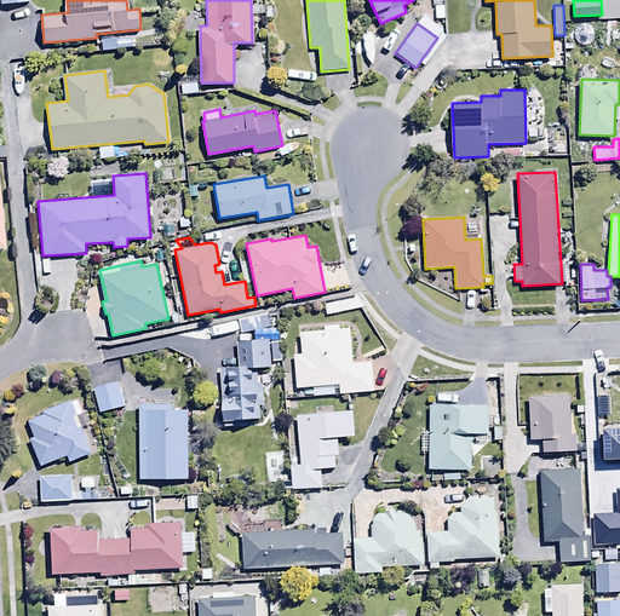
[(279,327),(269,327),(267,315),(237,318),(240,332),(254,330),(254,339),(280,338),(279,327)]
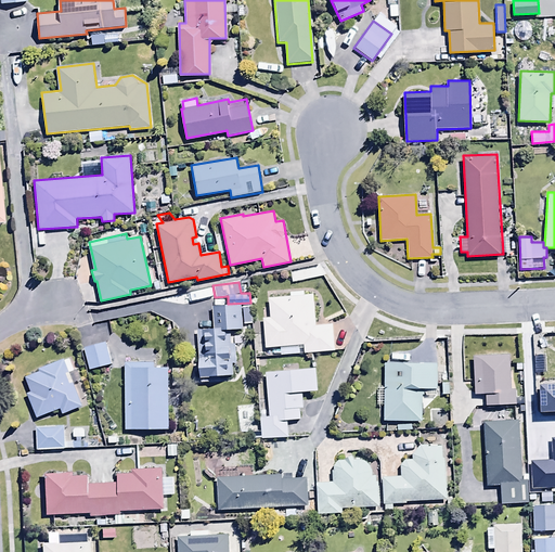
[(263,318),(265,347),(279,347),(279,354),(298,352),(298,348),(305,347),(305,351),(334,350),(333,324),(314,325),(313,295),(304,295),(304,291),(289,292),(289,296),(269,297),(270,318),(263,318)]
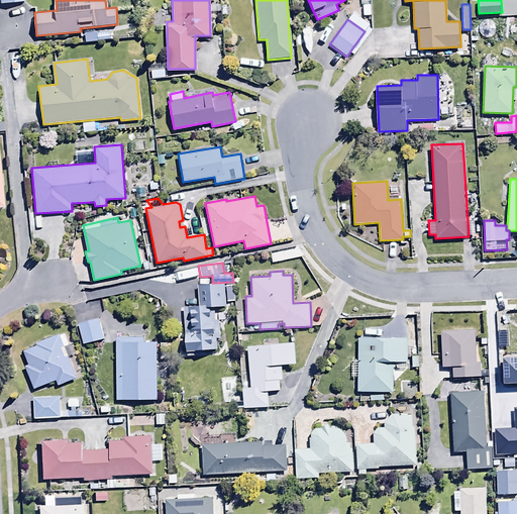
[(224,283),(198,285),(199,307),(184,307),(187,354),(197,354),(197,350),(218,349),(218,338),(221,338),(220,319),(215,319),(215,307),(226,306),(224,283)]
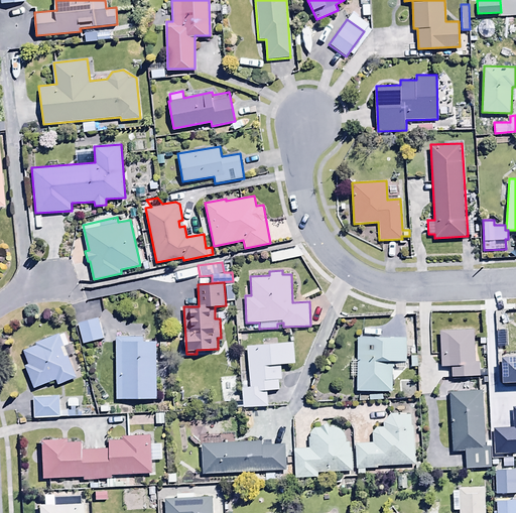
[(97,306),(78,311),(84,333),(103,327),(97,306)]
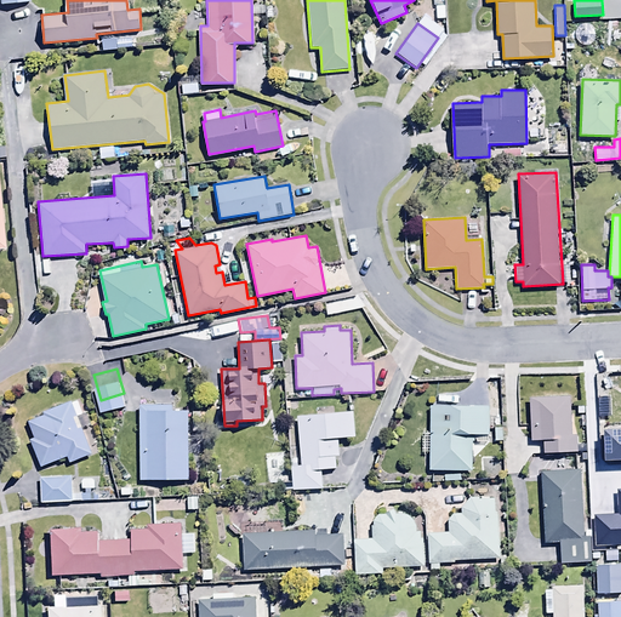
[(443,376),(443,390),(456,390),(456,376),(443,376)]
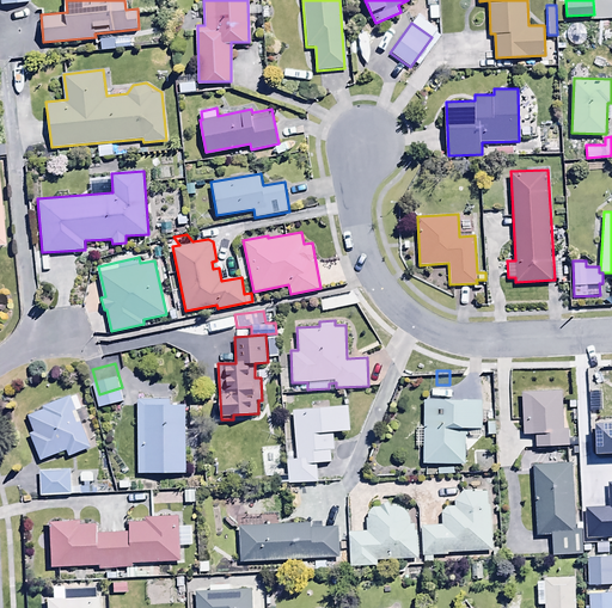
[(188,390),(140,388),(139,459),(187,460),(188,390)]
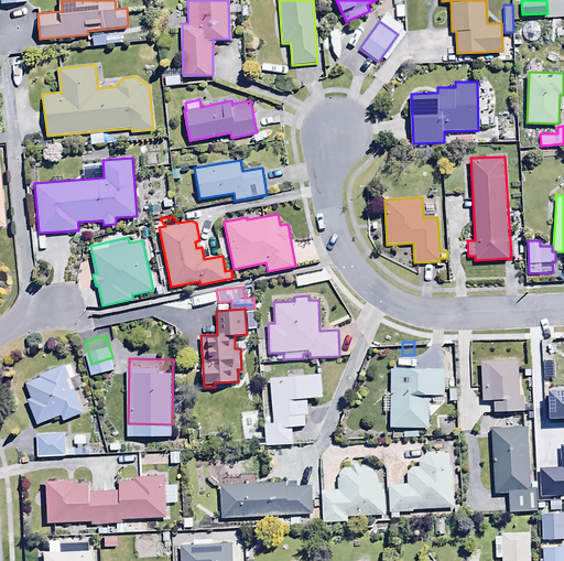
[(517,358),(481,360),(484,400),(494,399),(495,411),(525,409),(524,394),(519,394),(517,358)]
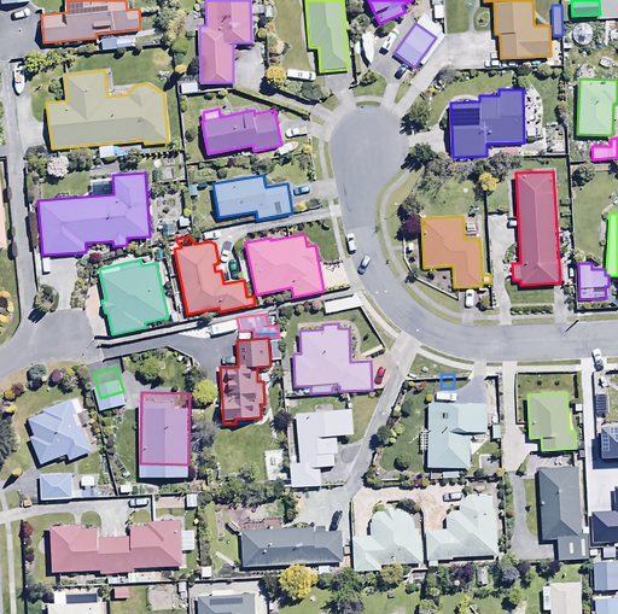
[(430,402),(427,466),(470,467),(471,438),(485,439),(487,404),(430,402)]
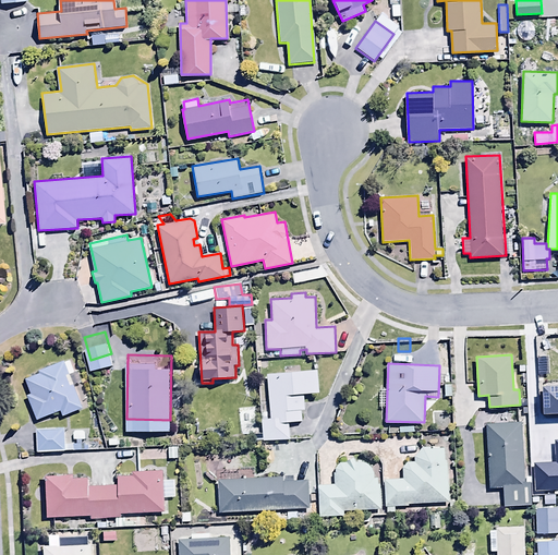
[(318,393),(317,370),(267,373),(270,410),(262,410),(264,432),(255,432),(256,441),(291,438),(290,421),(303,420),(302,409),(305,409),(304,394),(318,393)]
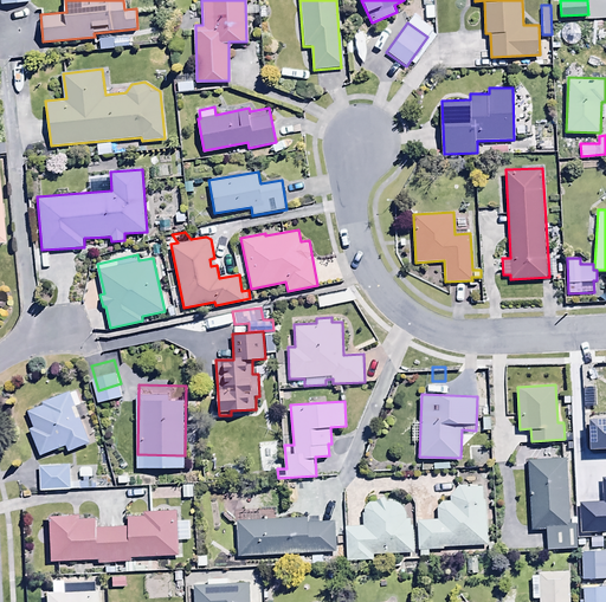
[(605,418),(591,419),(592,448),(605,447),(605,418)]
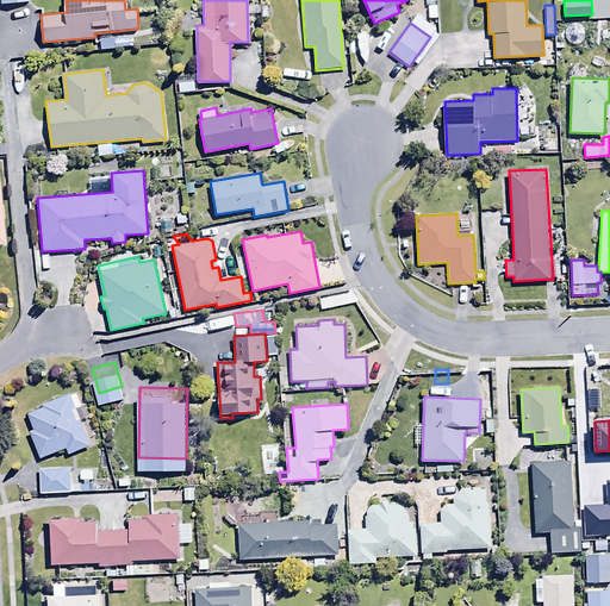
[(39,455),(41,480),(70,479),(69,454),(39,455)]
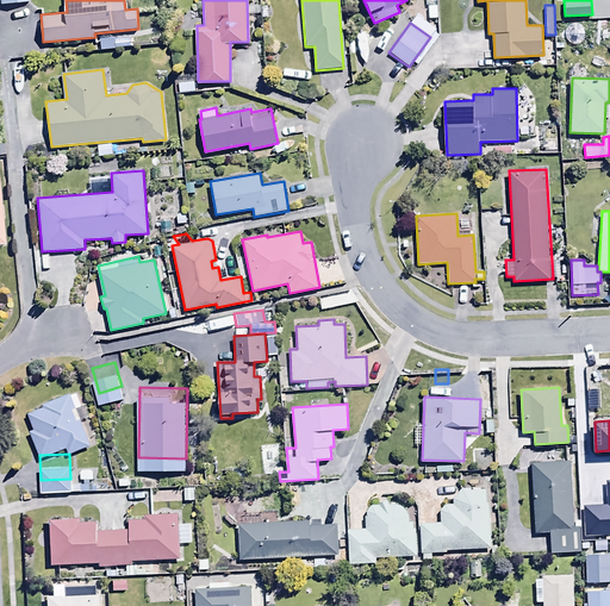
[(572,460),(533,462),(536,533),(551,533),(551,553),(582,551),(579,519),(576,519),(572,460)]
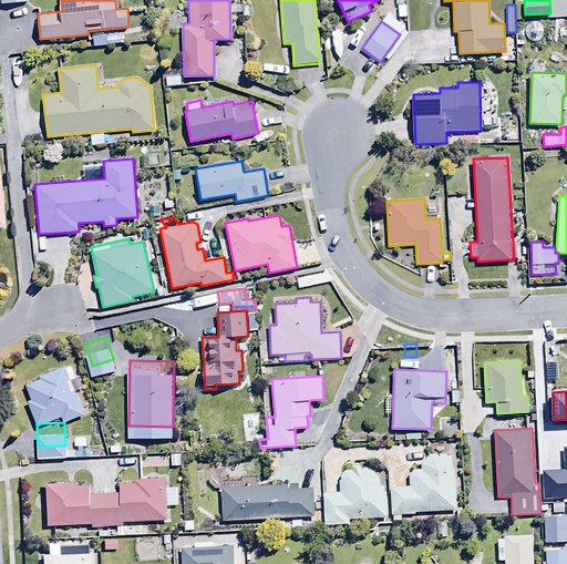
[(564,443),(539,443),(539,473),(564,473),(564,443)]
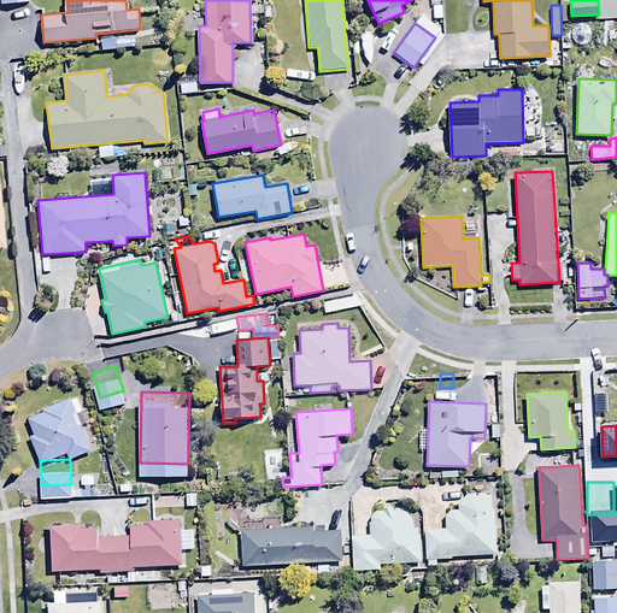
[(452,555),(497,553),(495,507),(493,507),(493,494),(466,494),(459,504),(458,508),(451,508),(446,516),(446,526),(424,528),(427,558),(429,558),(429,566),(438,566),(438,559),(452,558),(452,555)]
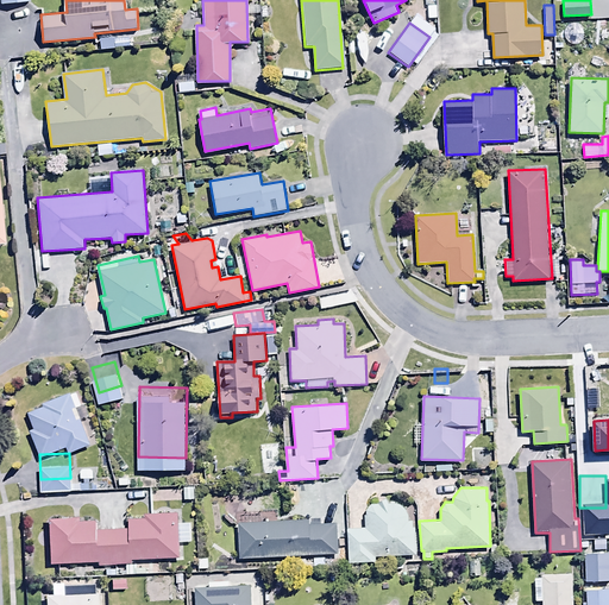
[(365,527),(347,528),(349,561),(376,561),(375,556),(416,555),(415,527),(409,527),(407,512),(403,506),(397,504),(389,503),(388,500),(380,500),(380,502),(372,502),(366,508),(366,515),(364,515),(365,527)]
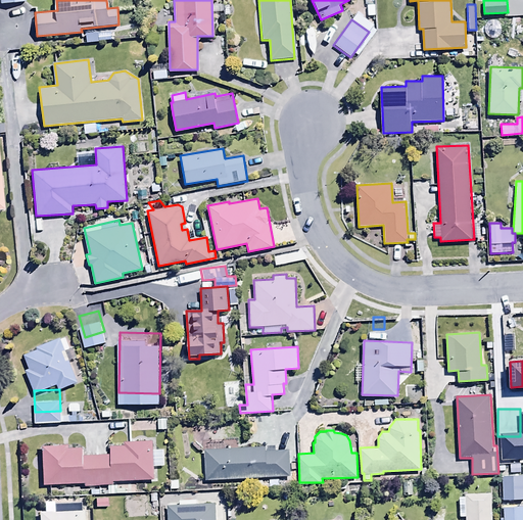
[(41,444),(42,484),(82,483),(82,485),(112,485),(112,481),(153,480),(152,440),(126,440),(126,445),(111,445),(111,454),(84,454),(84,446),(69,447),(69,443),(41,444)]
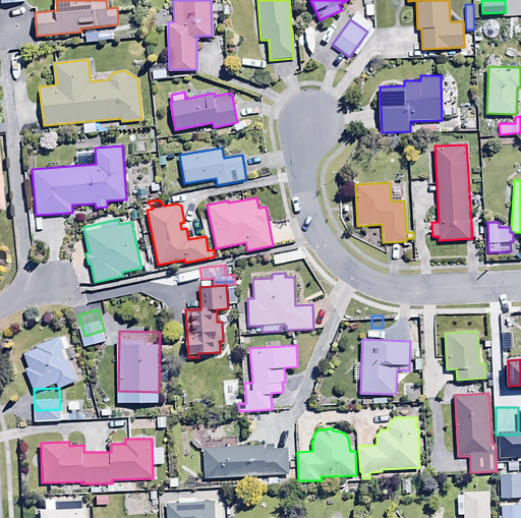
[(204,447),(205,478),(289,473),(288,448),(266,449),(265,445),(224,447),(224,439),(209,439),(210,446),(204,447)]
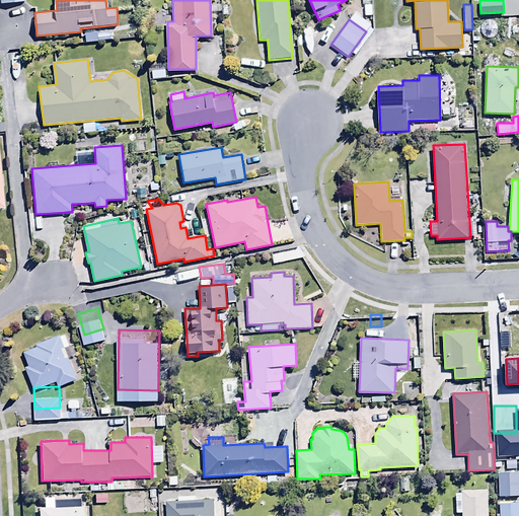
[(489,515),(489,489),(461,489),(461,493),(456,494),(456,512),(463,512),(462,515),(489,515)]
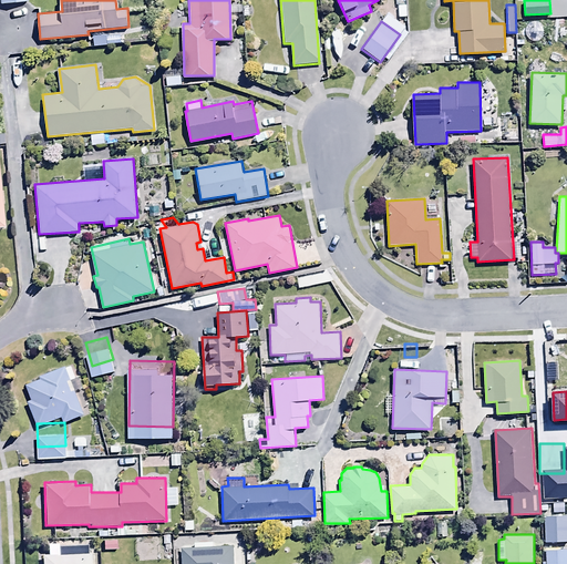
[(103,537),(103,549),(117,549),(117,537),(103,537)]
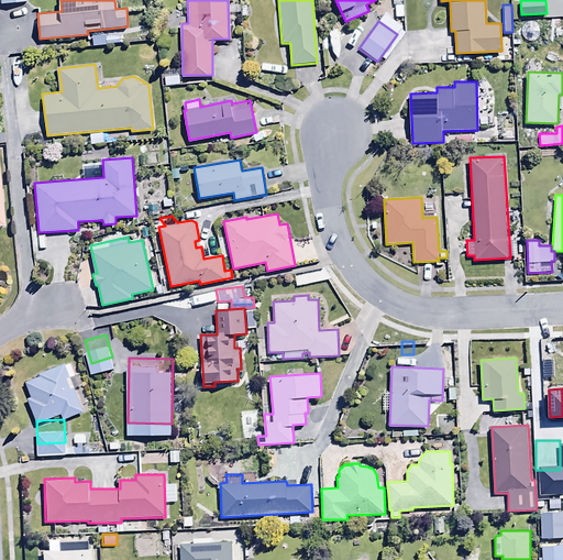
[(194,542),(180,542),(180,559),(232,559),(231,541),(212,542),(212,537),(194,538),(194,542)]
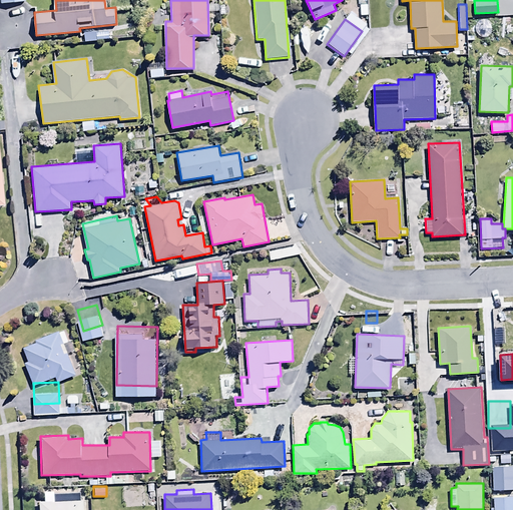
[(44,493),(44,501),(38,502),(37,509),(82,509),(82,500),(80,500),(79,492),(44,493)]
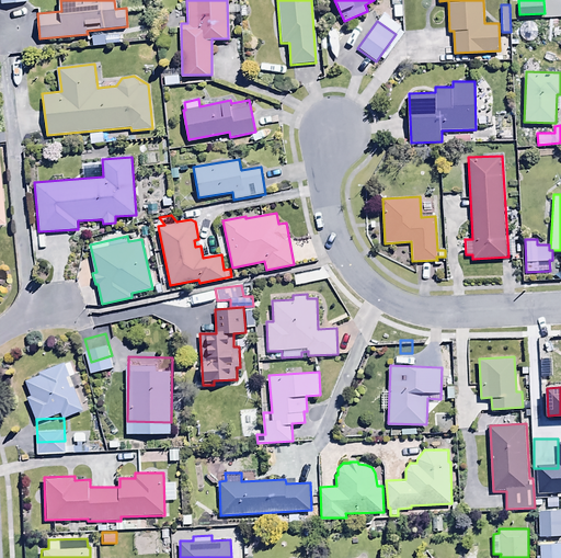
[(560,557),(560,542),(539,543),(540,556),(537,556),(537,557),(560,557)]
